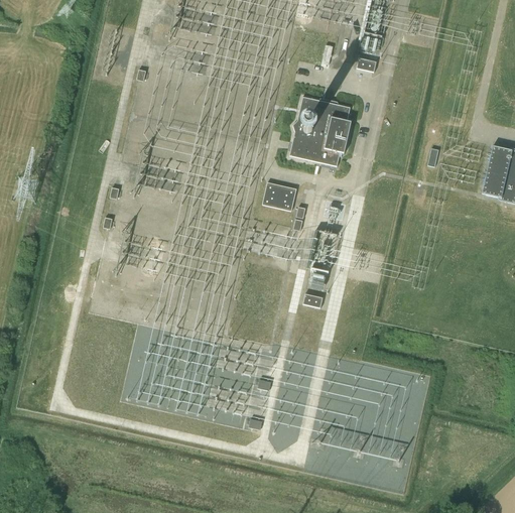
[(327,43),(323,61),(330,62),(333,45),(327,43)]
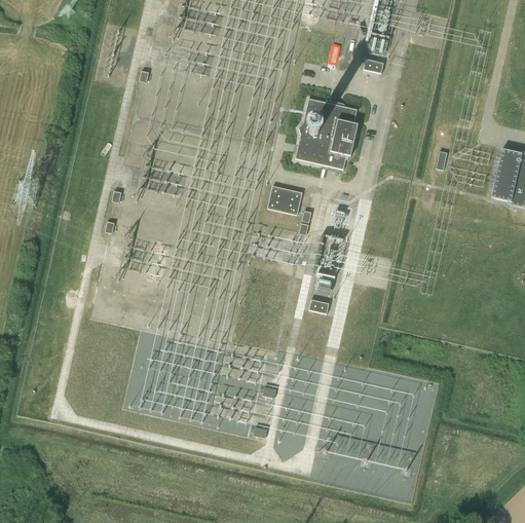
[(381,72),(384,62),(366,58),(364,68),(381,72)]
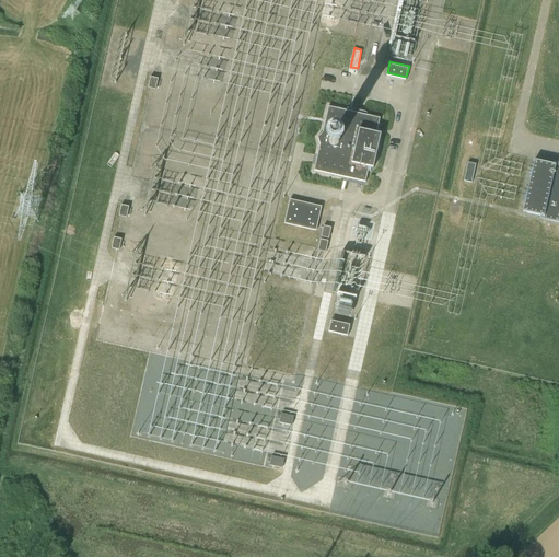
[(151,74),(149,85),(156,86),(159,76),(151,74)]
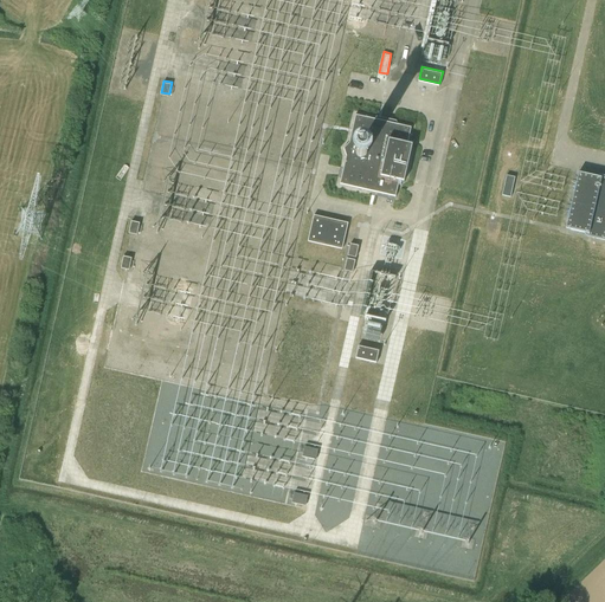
[(373,116),(356,112),(349,140),(345,146),(347,153),(340,181),(397,194),(400,179),(405,179),(413,142),(407,141),(412,124),(399,122),(396,117),(378,114),(373,116)]
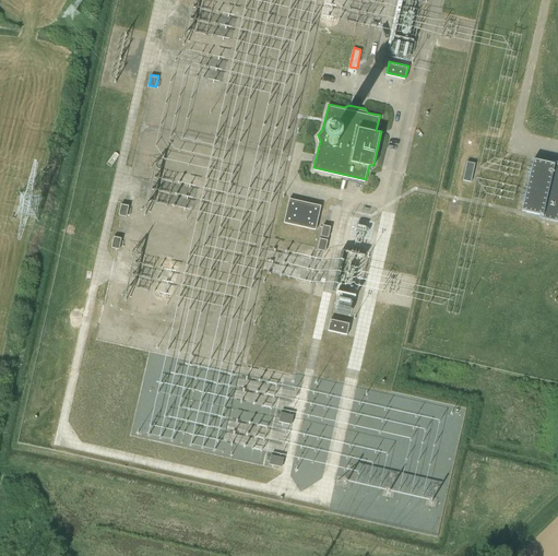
[(551,161),(535,156),(534,158),(533,162),(531,172),(525,198),(524,204),(523,209),(526,209),(534,211),(539,212),(542,215),(557,219),(557,160),(555,158),(551,161)]
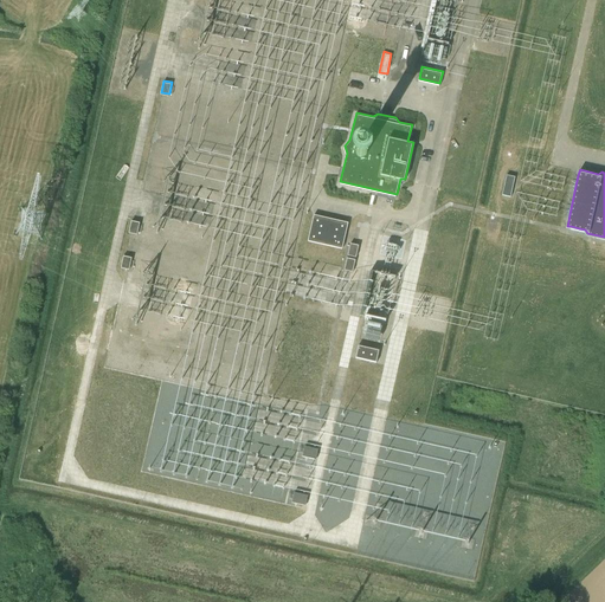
[(512,194),(515,174),(508,173),(503,192),(512,194)]
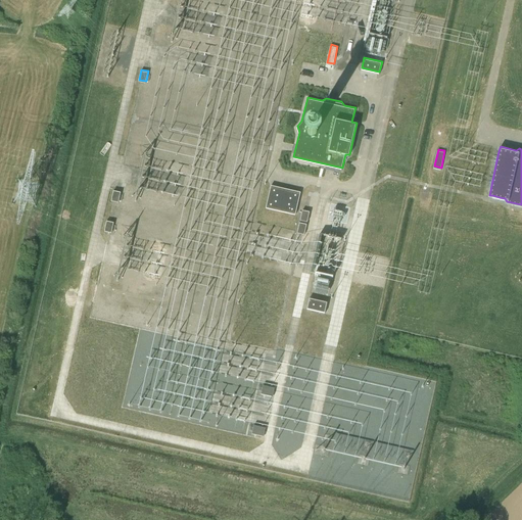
[(295,213),(300,190),(272,183),(267,205),(295,213)]
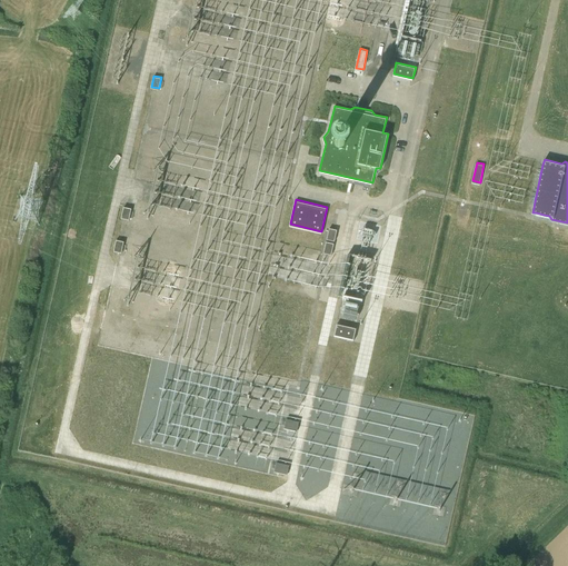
[(125,206),(122,217),(130,218),(132,207),(125,206)]
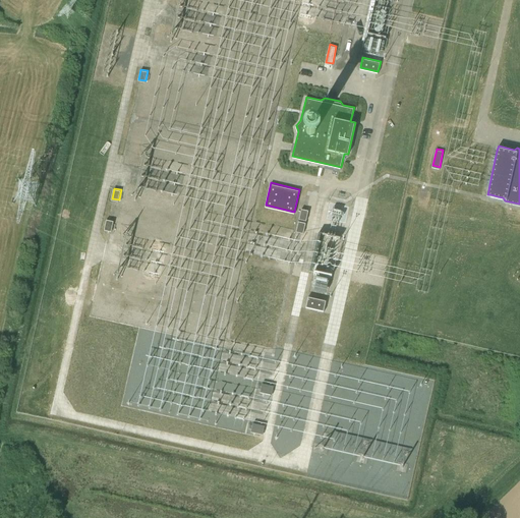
[(301,208),(299,218),(306,219),(309,209),(302,208),(301,208)]
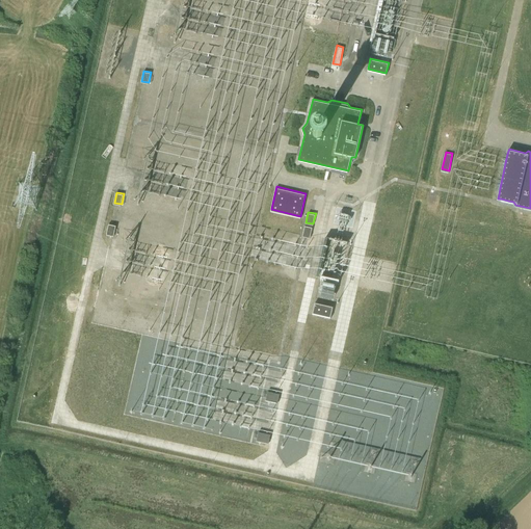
[(116,225),(109,222),(107,233),(114,235),(116,225)]
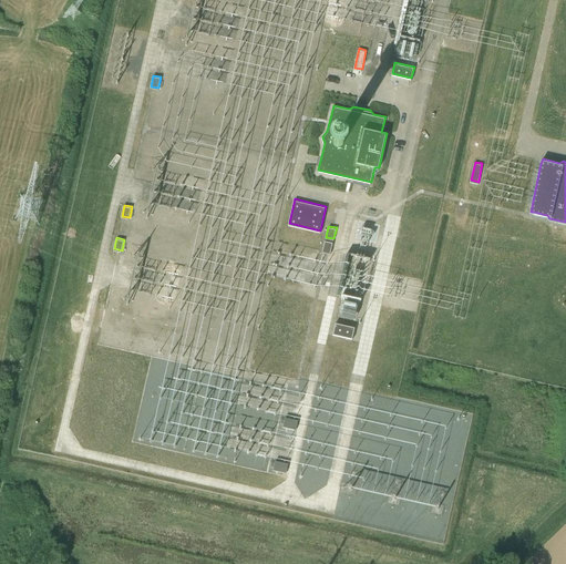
[(326,239),(323,250),(331,253),(333,242),(326,239)]
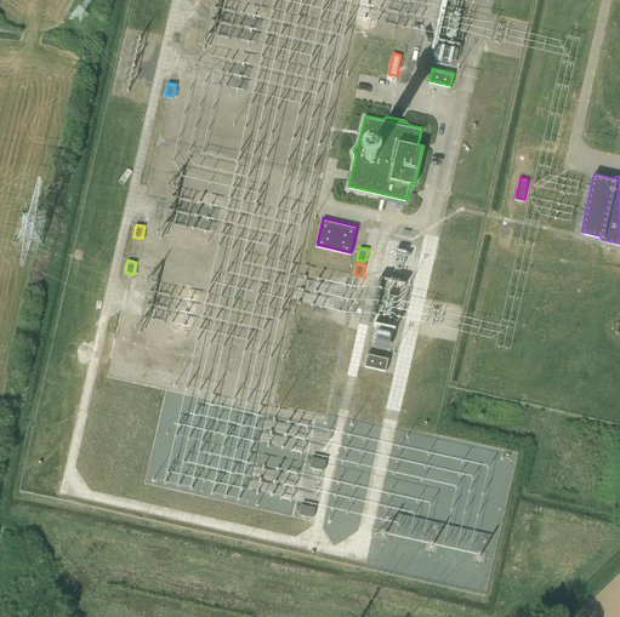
[(388,312),(380,312),(380,303),(377,303),(377,309),(369,309),(368,324),(387,325),(388,312)]
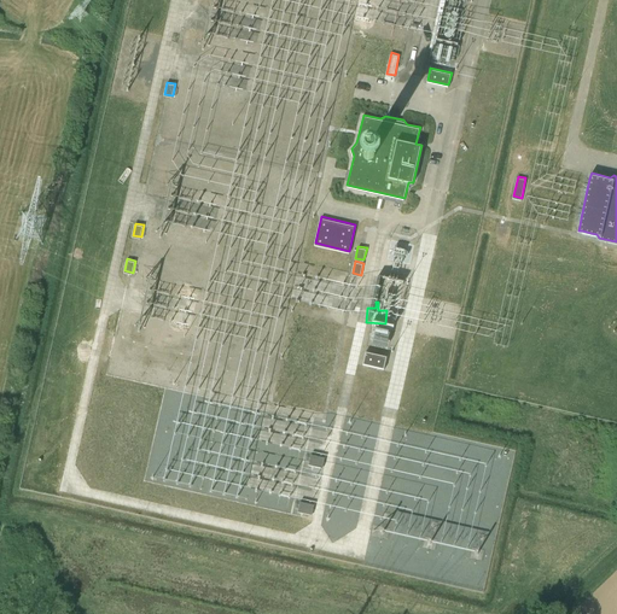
[(384,367),(386,355),(367,350),(364,363),(384,367)]
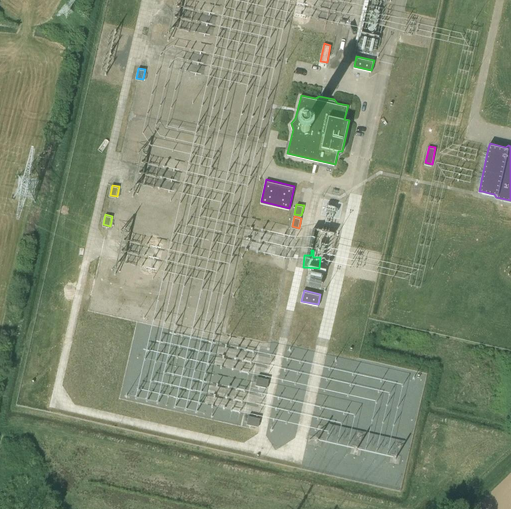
[(269,378),(258,375),(256,384),(267,386),(269,378)]
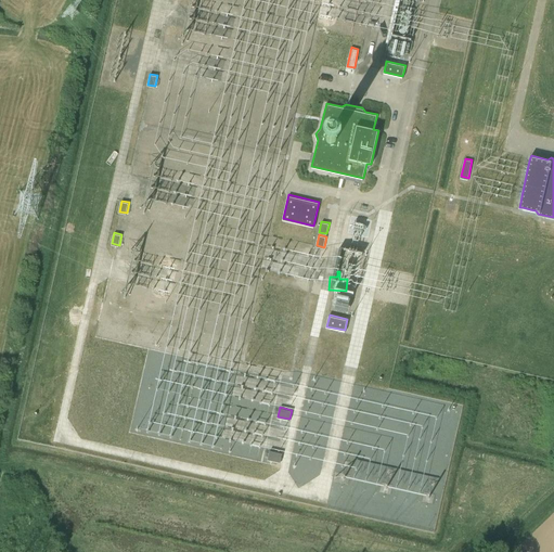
[(282,452),(270,449),(268,459),(280,461),(282,452)]
